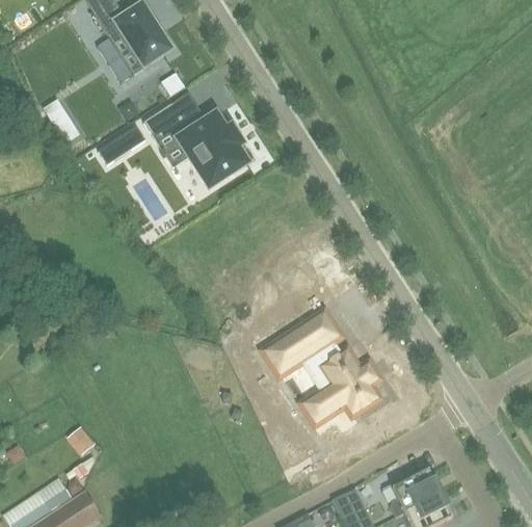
[(117,3),(96,17),(109,36),(97,45),(121,81),(133,74),(143,67),(171,49),(160,31),(153,20),(141,3),(124,14),(117,3)]
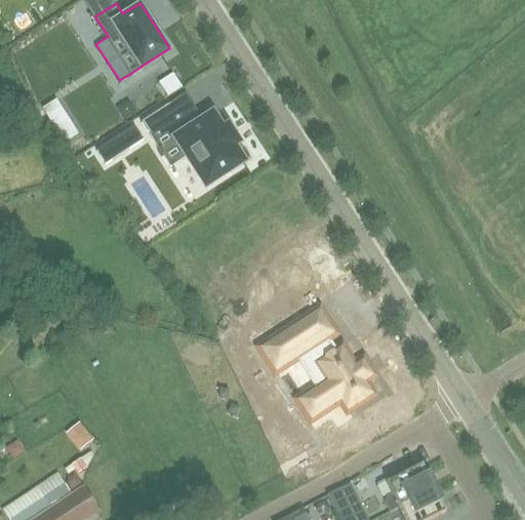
[(172,71),(159,80),(167,93),(182,84),(172,71)]
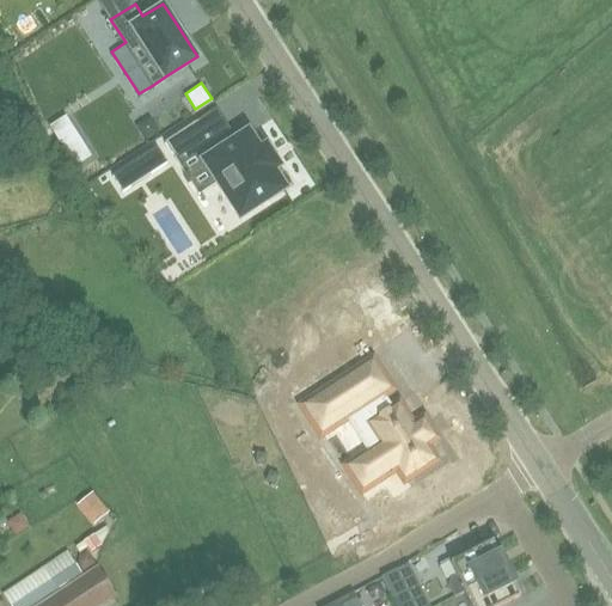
[(197,117),(164,139),(177,158),(195,147),(216,179),(239,215),(283,187),(273,167),(279,164),(265,145),(259,148),(248,130),(237,136),(218,148),(197,117)]
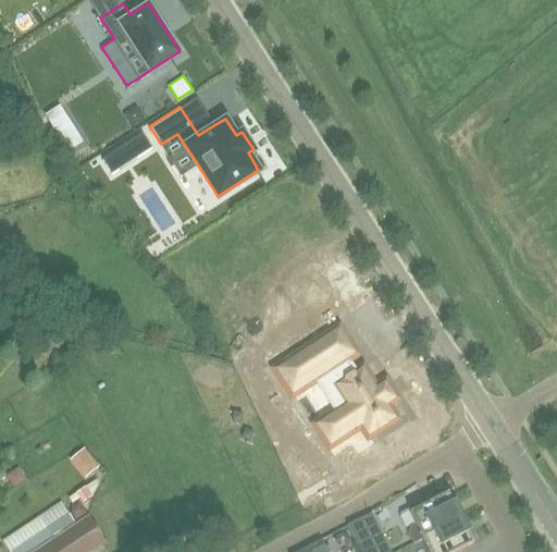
[(110,152),(102,157),(111,171),(119,167),(110,152)]
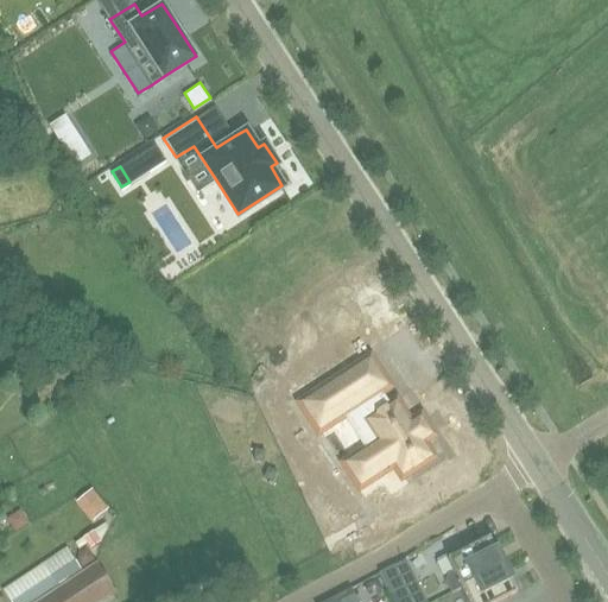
[(368,397),(348,366),(297,399),(318,431),(346,413),(366,444),(362,447),(379,473),(394,463),(401,475),(434,454),(424,439),(430,435),(416,414),(410,418),(396,397),(387,401),(380,391),(379,390),(368,397)]
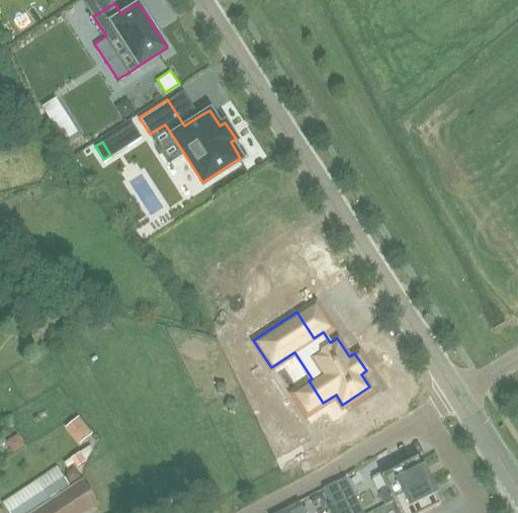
[(78,415),(68,424),(79,438),(90,430),(78,415)]
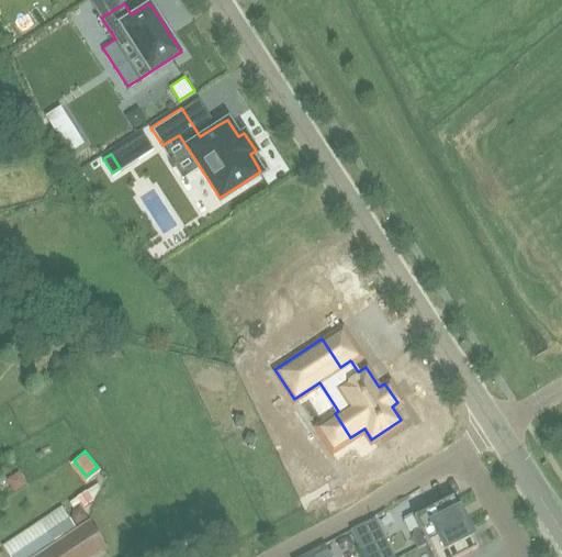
[(353,455),(335,464),(346,489),(364,480),(353,455)]
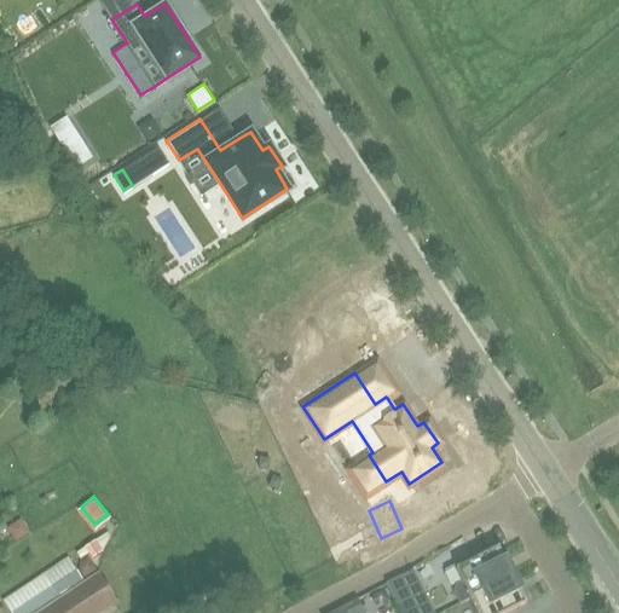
[(455,582),(453,588),(460,600),(469,594),(512,573),(497,544),(476,555),(475,553),(476,551),(475,550),(453,561),(462,578),(455,582)]
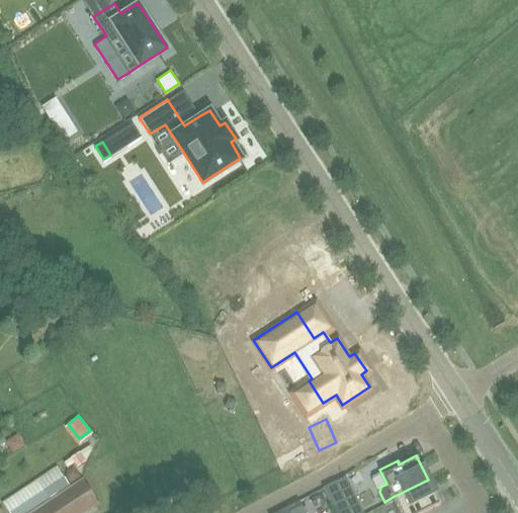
[(3,501),(10,512),(24,512),(70,484),(58,464),(3,501)]
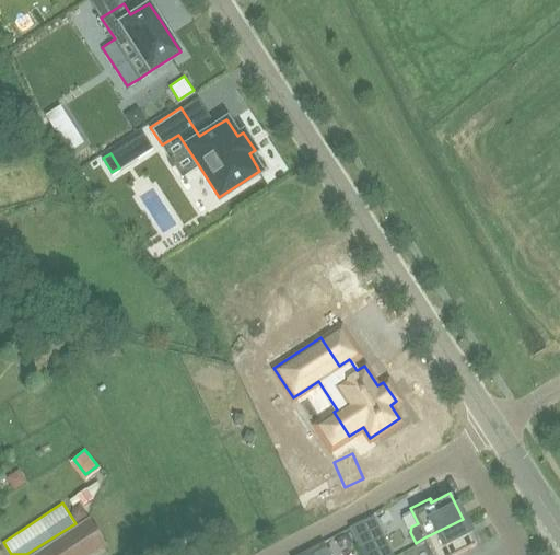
[(35,553),(36,554),(85,554),(104,543),(89,518),(35,553)]
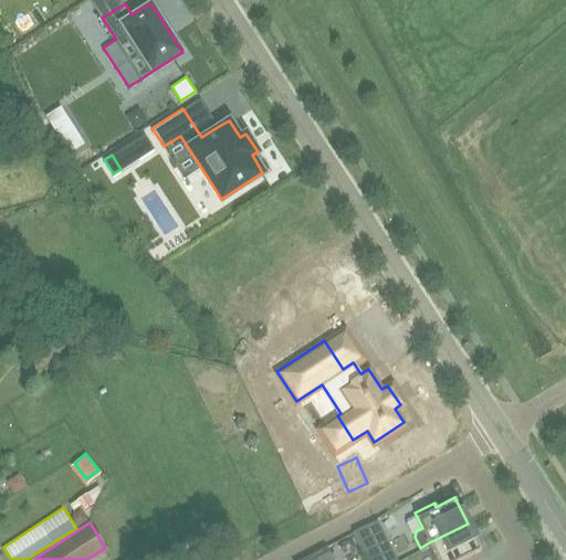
[(458,559),(481,549),(468,524),(429,542),(438,559),(458,559)]
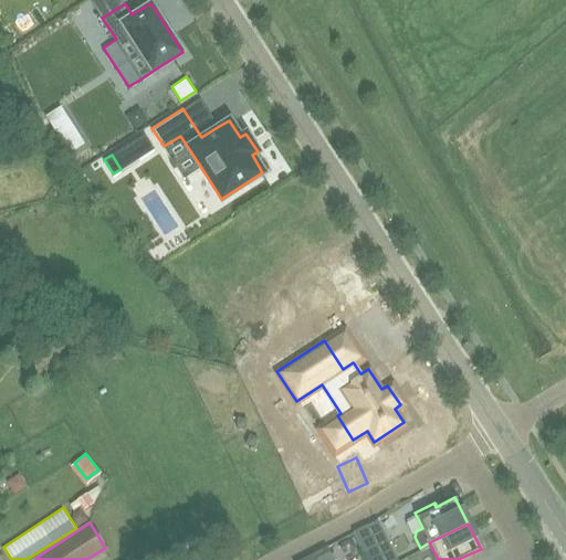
[(367,559),(385,559),(376,542),(363,549),(367,559)]
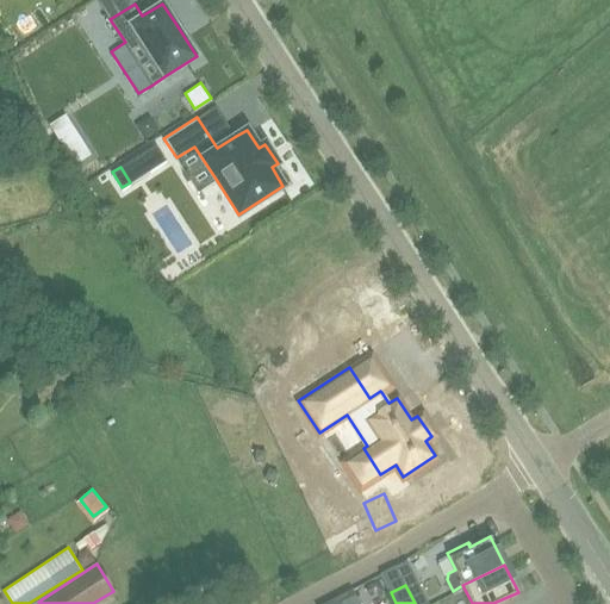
[(338,603),(360,603),(355,592),(338,601),(338,603)]
